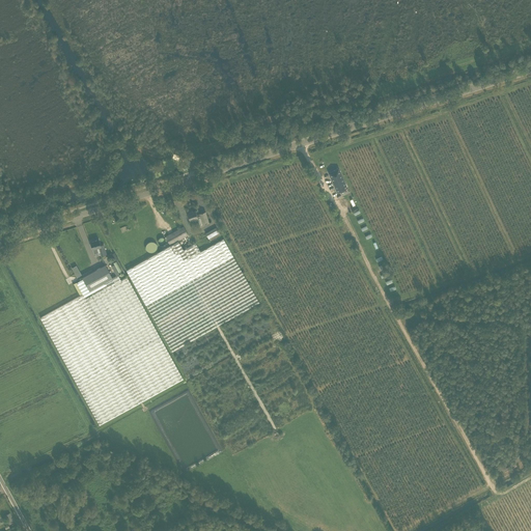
[(339,168),(328,172),(337,192),(347,188),(339,168)]
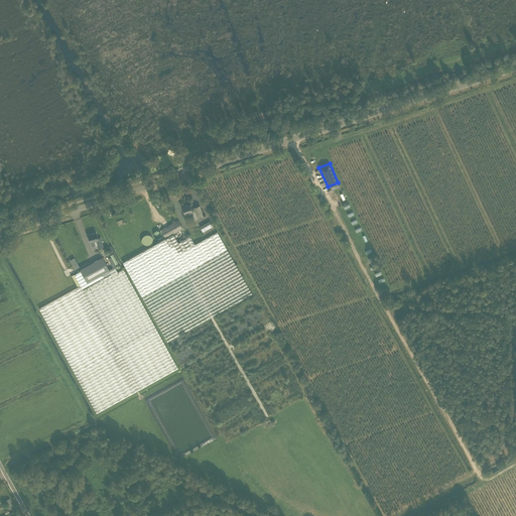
[(203,216),(200,206),(191,209),(189,205),(182,207),(184,214),(191,212),(195,211),(197,218),(203,216)]
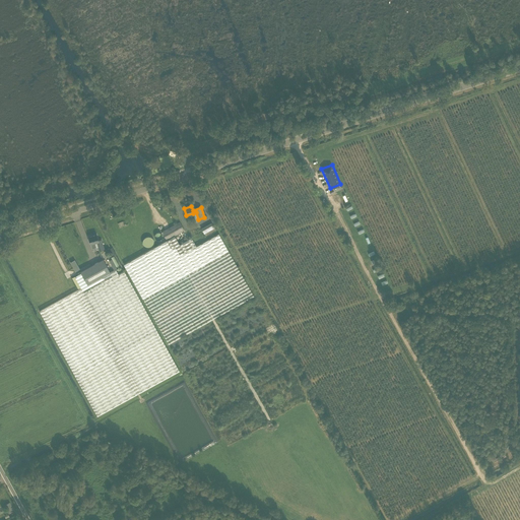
[(163,232),(167,240),(124,264),(169,344),(254,296),(218,234),(196,246),(191,237),(179,244),(175,236),(185,230),(180,221),(163,232)]
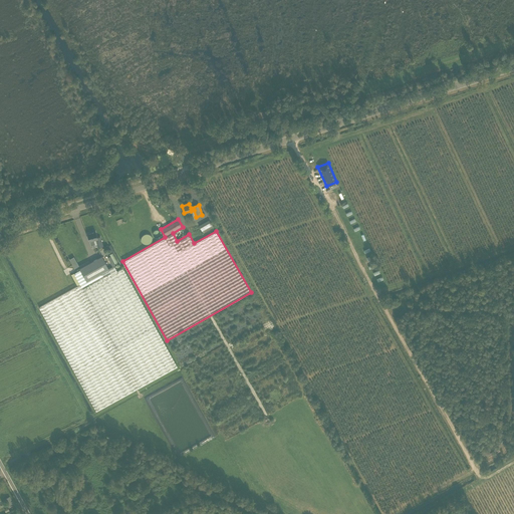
[(205,221),(198,226),(203,233),(213,227),(209,221),(206,223),(205,221)]
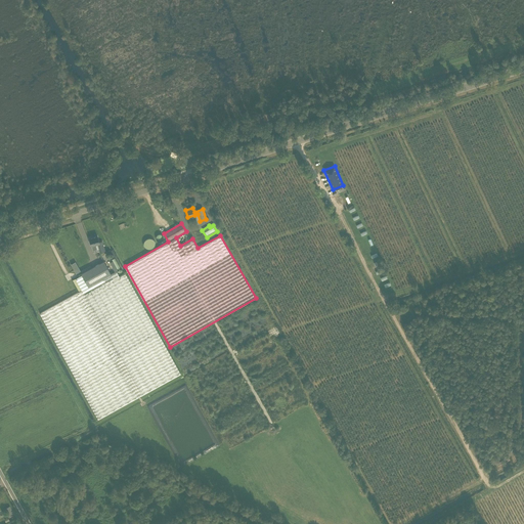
[(97,236),(89,238),(91,245),(93,251),(99,249),(100,252),(101,252),(104,251),(105,251),(102,241),(99,242),(97,236)]
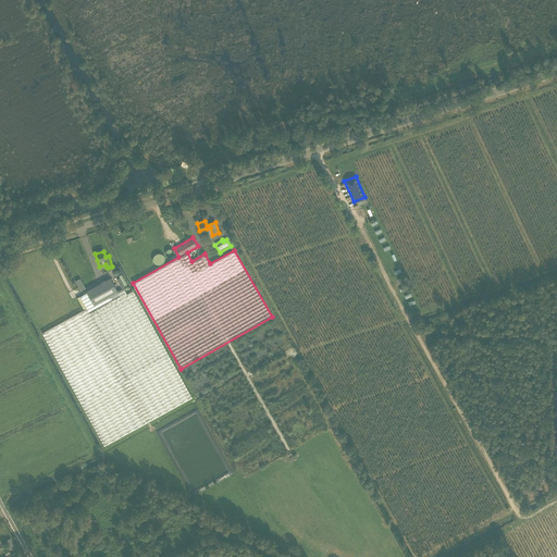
[(87,292),(94,305),(118,291),(110,277),(86,291),(87,292)]
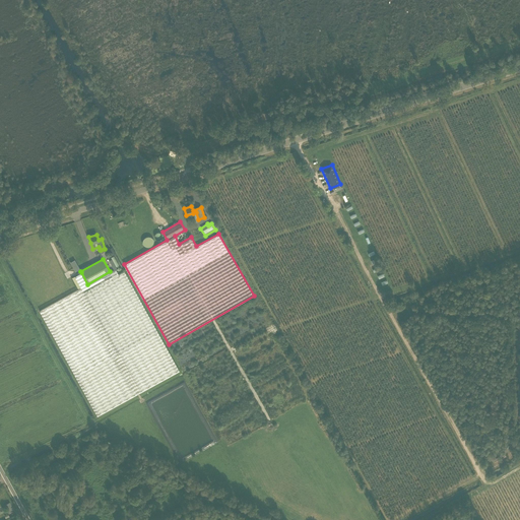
[(119,274),(115,268),(114,269),(110,271),(87,284),(81,272),(75,276),(81,287),(40,311),(98,416),(180,371),(124,271),(119,274)]
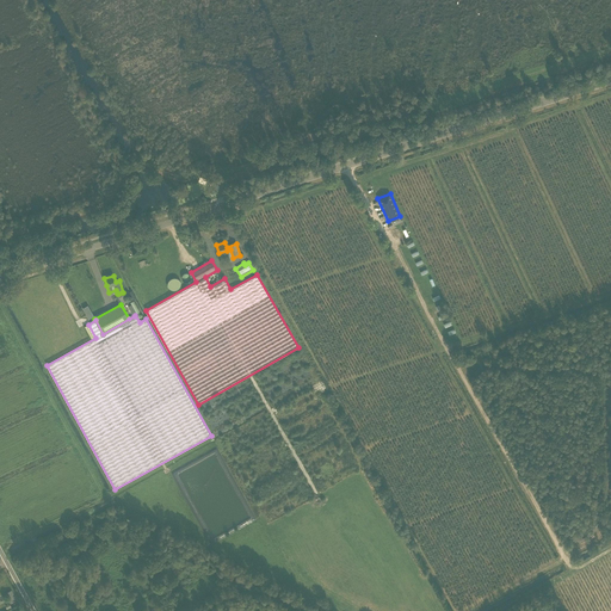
[(593,532),(580,538),(582,543),(594,538),(593,532)]
